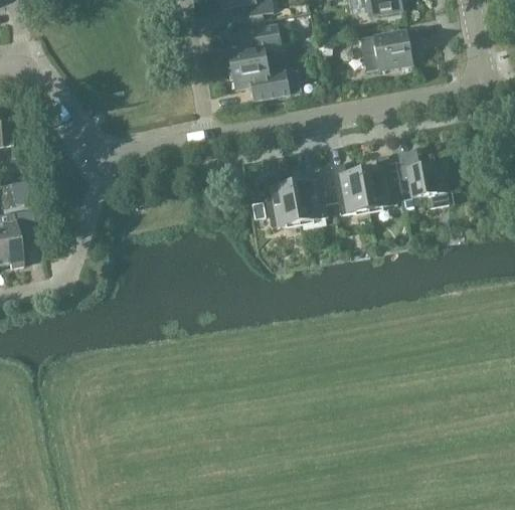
[(219,0),(221,8),(246,3),(249,15),(274,10),(272,0),(219,0)]
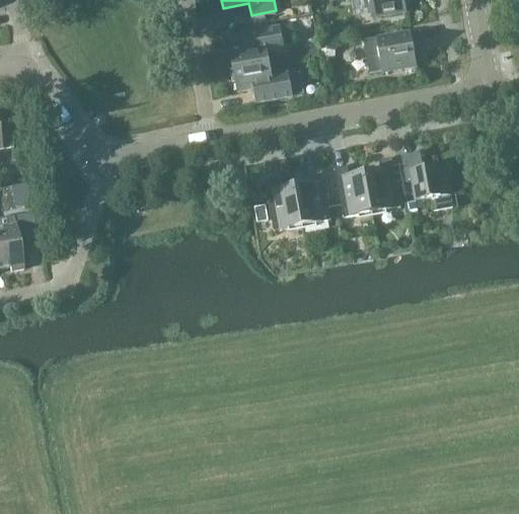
[(369,0),(372,15),(406,8),(404,0),(369,0)]
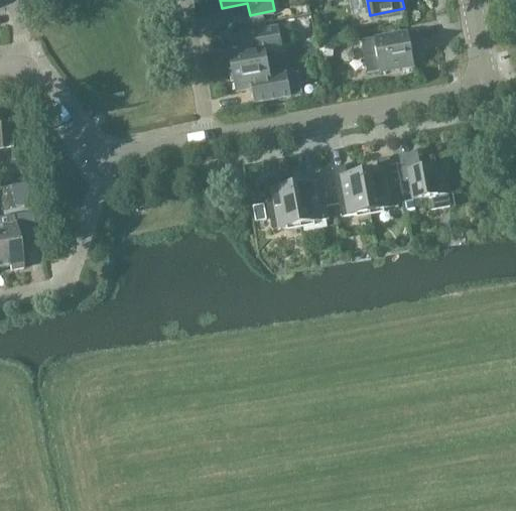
[(244,43),(229,46),(232,68),(275,59),(273,49),(281,47),(277,25),(242,31),(244,43)]
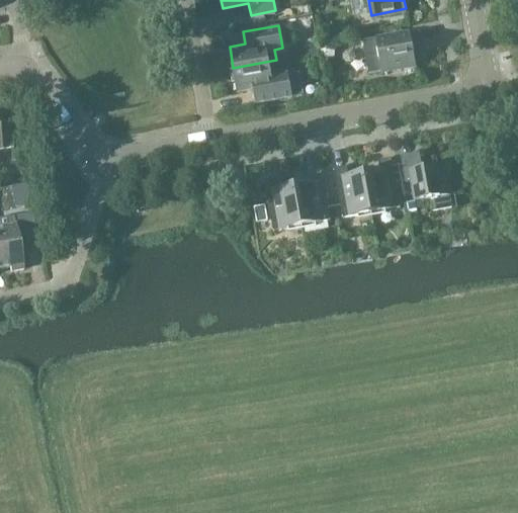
[(362,37),(368,71),(381,69),(415,63),(412,41),(421,39),(419,28),(409,30),(409,29),(375,35),(362,37)]
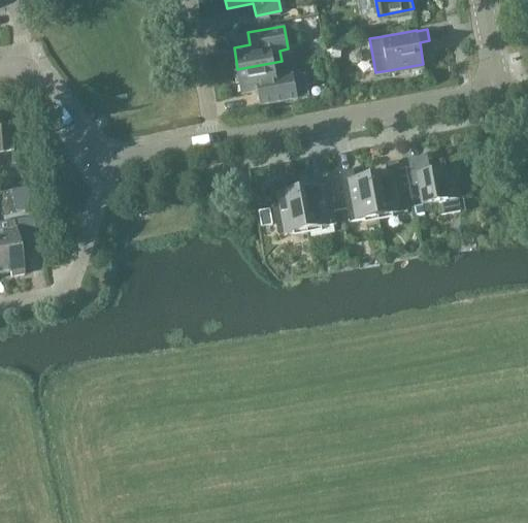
[(297,96),(296,94),(294,80),(286,82),(282,61),(237,69),(241,91),(258,88),(261,102),(297,96)]
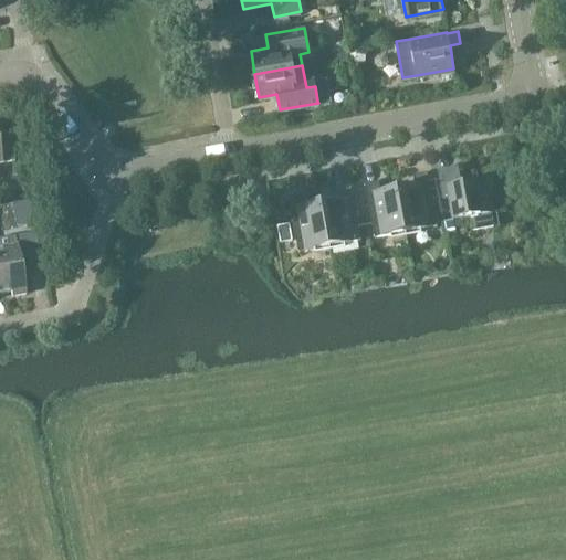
[(0,159),(14,157),(9,131),(0,133),(0,159)]
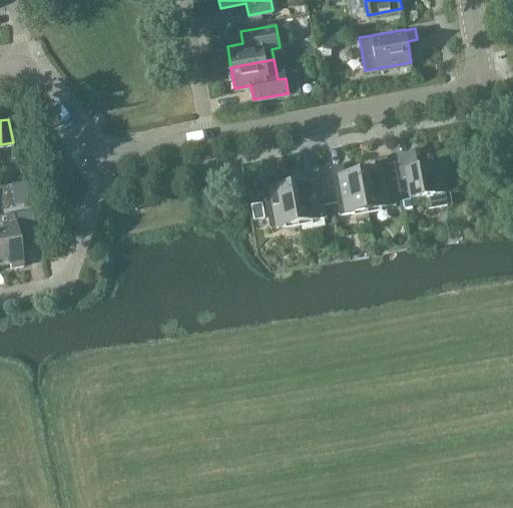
[(426,193),(428,205),(447,202),(445,190),(447,190),(442,160),(417,165),(414,149),(397,152),(402,177),(407,176),(410,196),(426,193)]
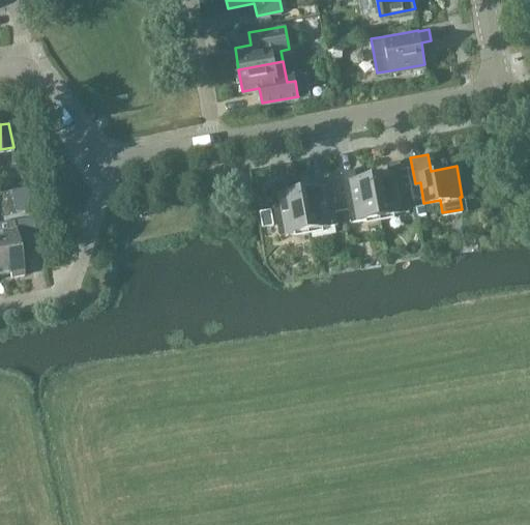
[(388,171),(372,174),(380,214),(409,209),(400,159),(386,162),(388,171)]
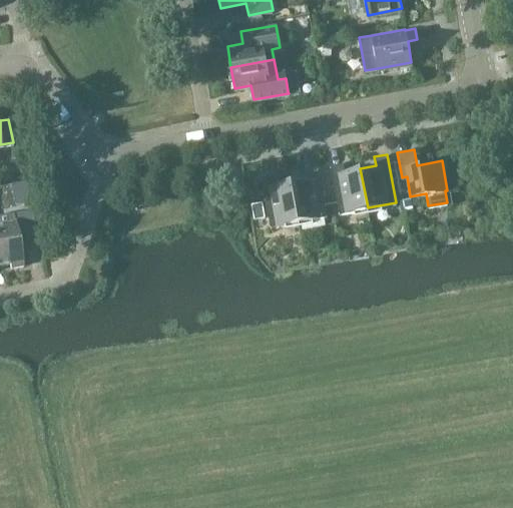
[(339,213),(368,207),(360,168),(345,171),(343,162),(331,164),(339,213)]
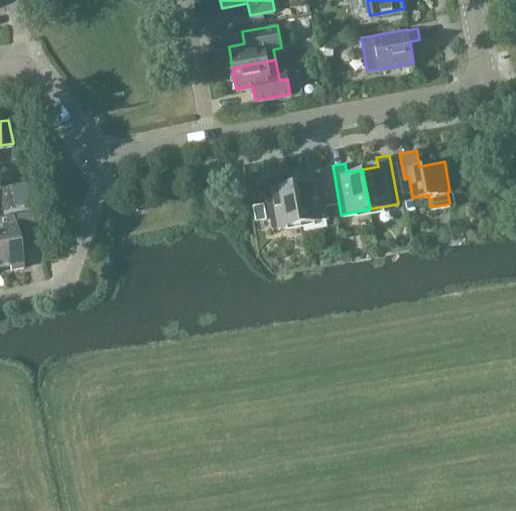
[(308,179),(293,182),(300,222),(329,217),(319,168),(307,170),(308,179)]
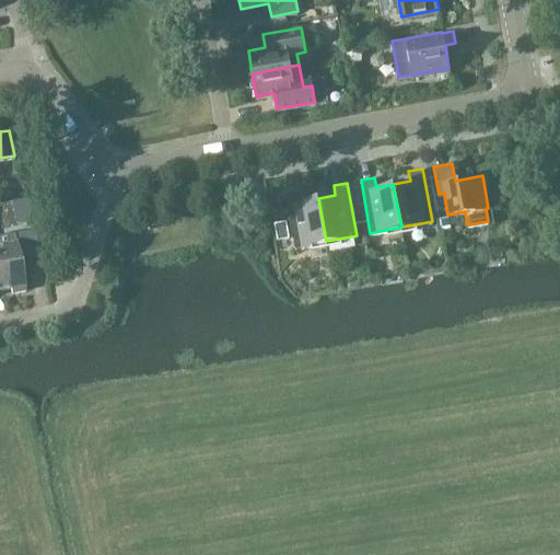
[(295,246),(326,241),(318,198),(301,201),(299,192),(286,194),(295,246)]
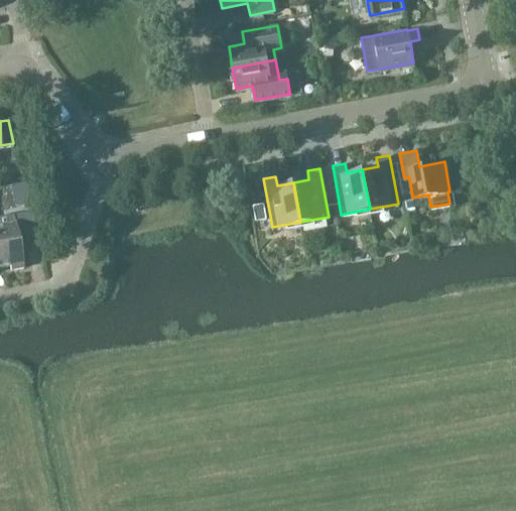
[(263,202),(253,204),(255,219),(265,217),(263,202)]
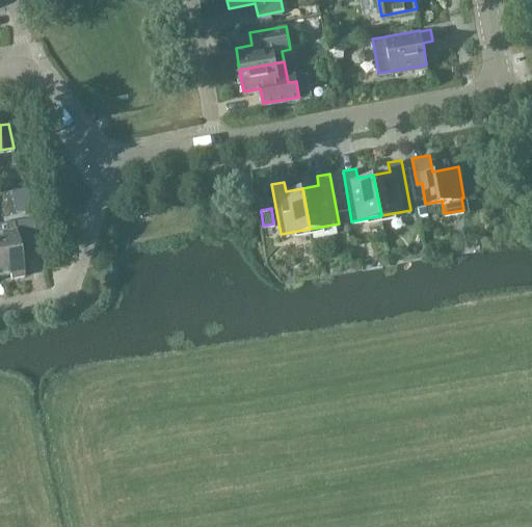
[(14,227),(0,229),(0,267),(1,272),(9,271),(10,275),(24,273),(20,252),(37,247),(31,215),(12,218),(14,227)]
